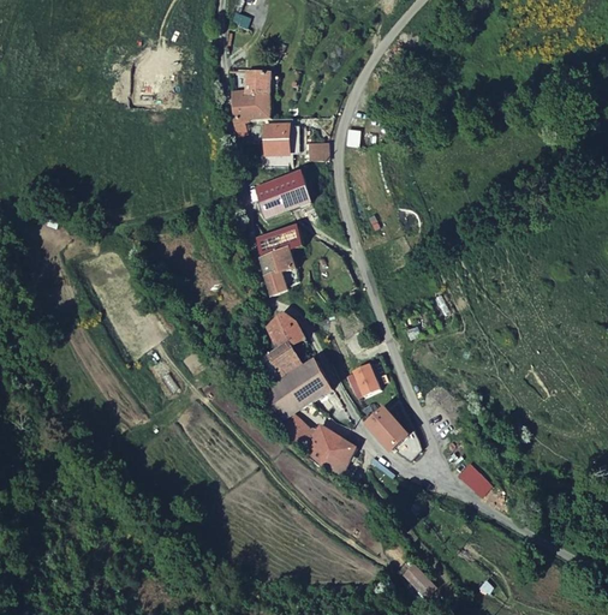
[(266,120),(272,120),(272,75),(244,71),(245,93),(230,93),(232,123),(242,121),(266,120)]
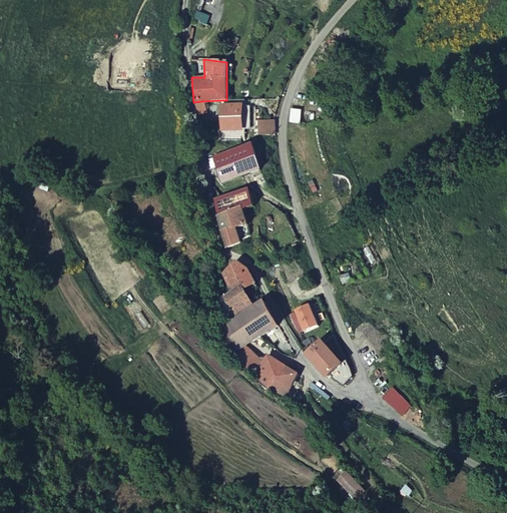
[(221,100),(221,107),(241,106),(241,99),(226,100),(221,100)]
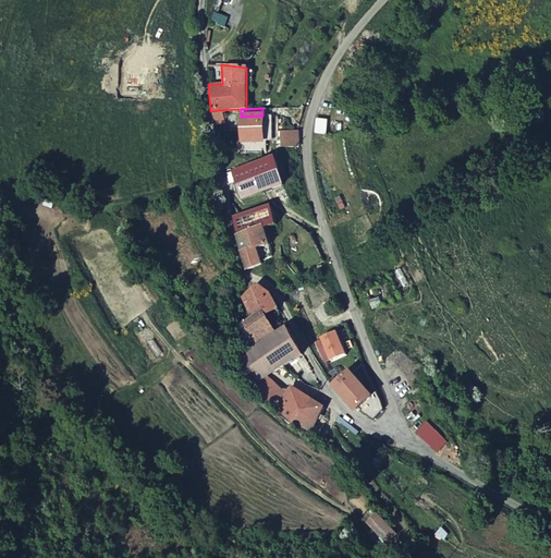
[(210,111),(212,123),(221,122),(219,110),(210,111)]
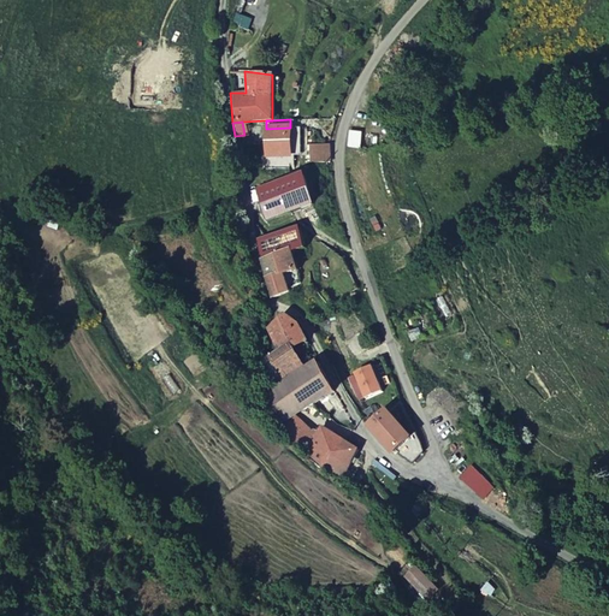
[(290,130),(290,128),(266,129),(266,155),(290,157),(290,130)]
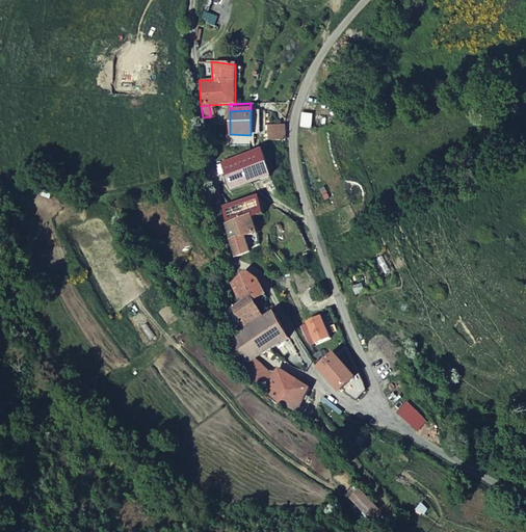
[(251,112),(251,135),(259,134),(259,111),(251,112)]
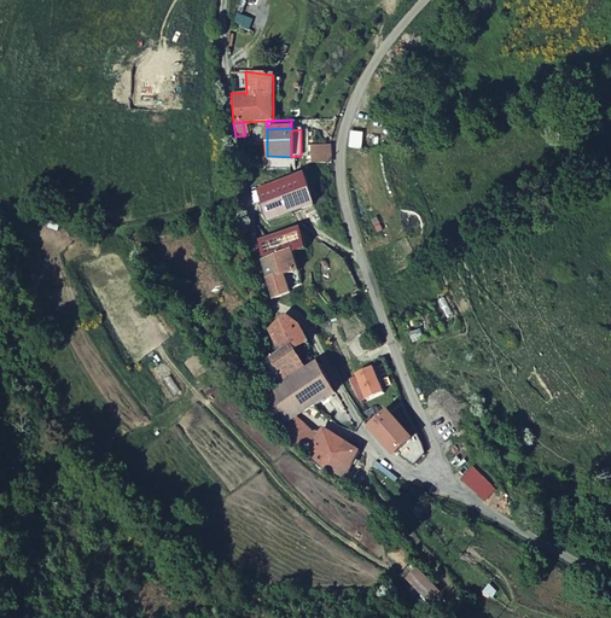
[(307,163),(326,158),(323,140),(302,144),(307,163)]
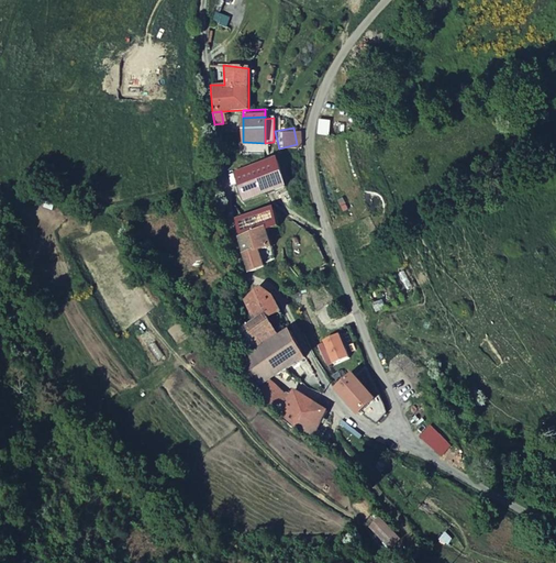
[(284,186),(275,155),(230,170),(238,199),(284,186)]
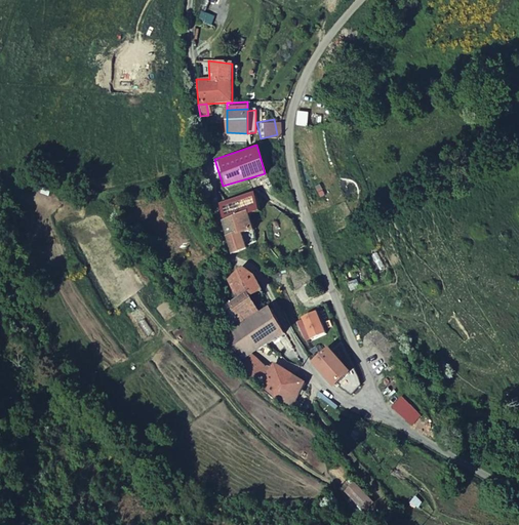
[(254,192),(218,202),(227,236),(242,230),(245,230),(252,228),(253,228),(248,211),(260,208),(254,192)]
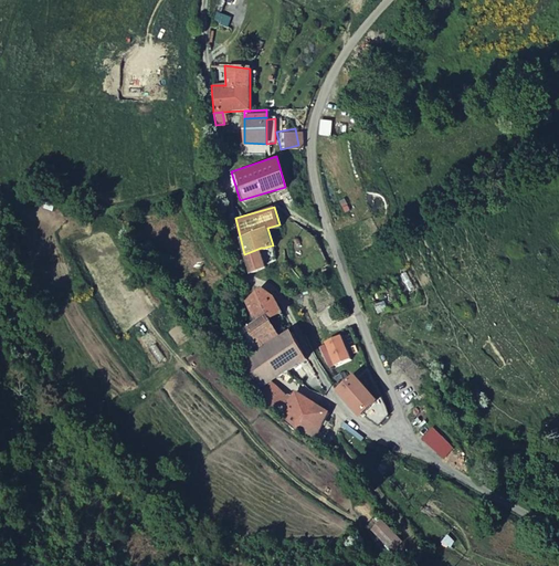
[(272,245),(264,248),(266,255),(274,253),(272,245)]
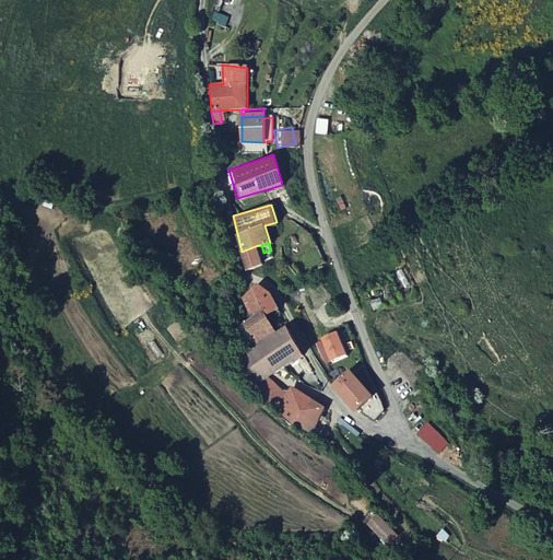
[(242,252),(247,267),(262,261),(258,245),(242,252)]
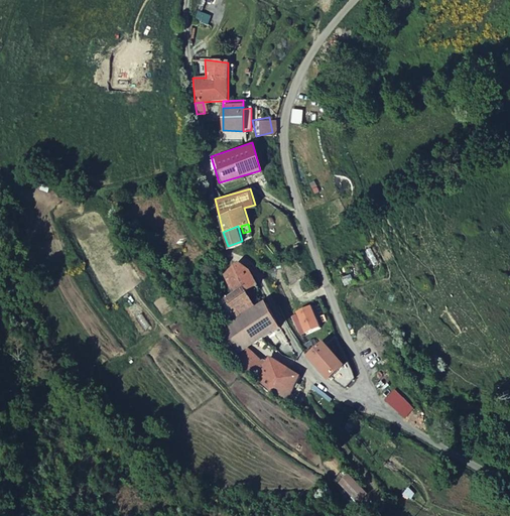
[(249,268),(239,264),(224,274),(233,293),(226,297),(237,315),(251,305),(244,291),(256,283),(249,268)]
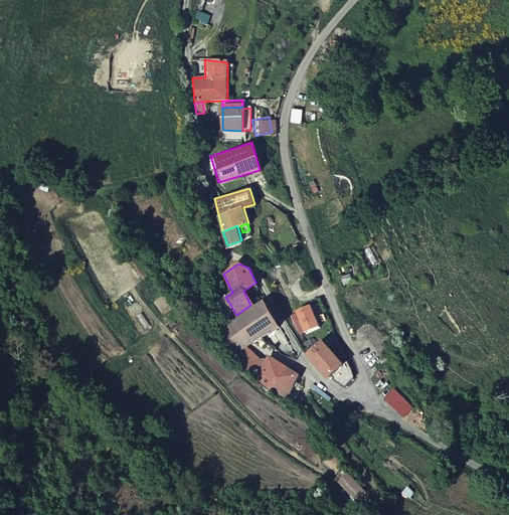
[(260,337),(271,331),(279,327),(265,301),(237,316),(218,329),(230,352),(242,346),(252,341),(260,337)]
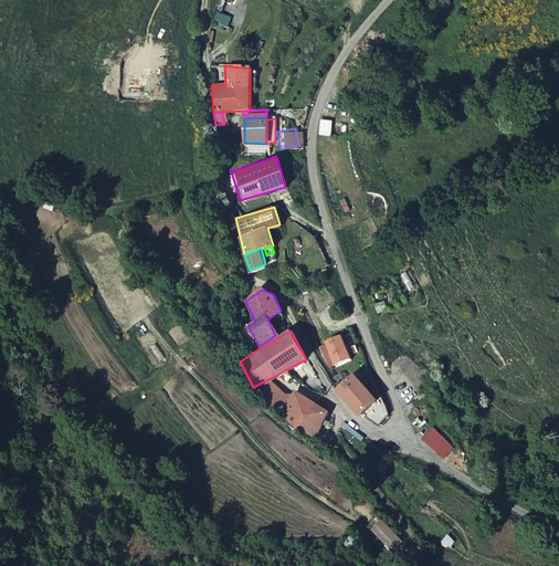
[(338,334),(323,341),(333,364),(347,357),(338,334)]
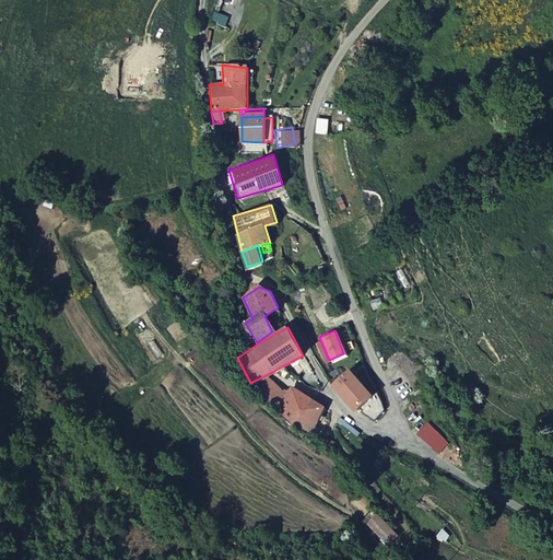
[(372,396),(351,372),(333,386),(353,410),(359,409),(372,396)]
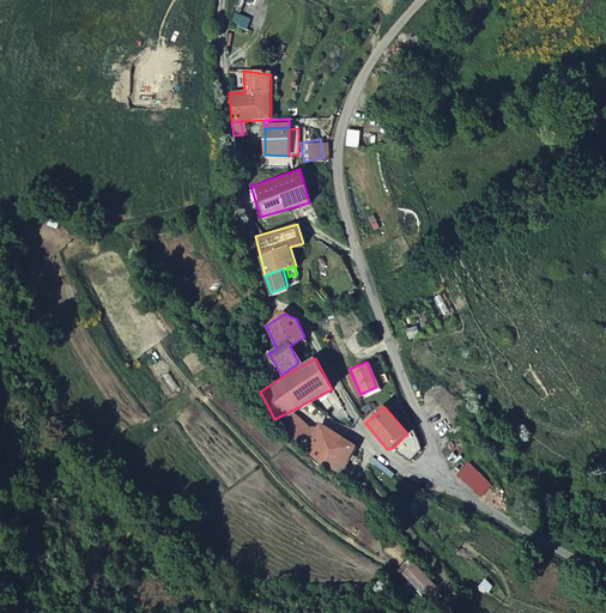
[(273,422),(304,454),(313,432),(289,412),(274,419),(273,422)]
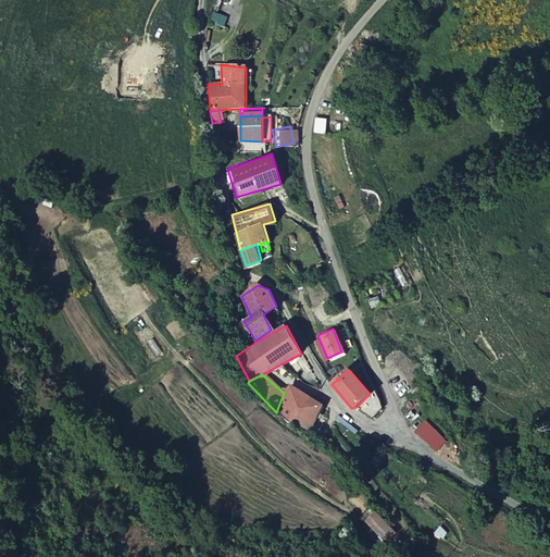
[(276,412),(291,425),(308,397),(287,384),(284,393),(276,412)]
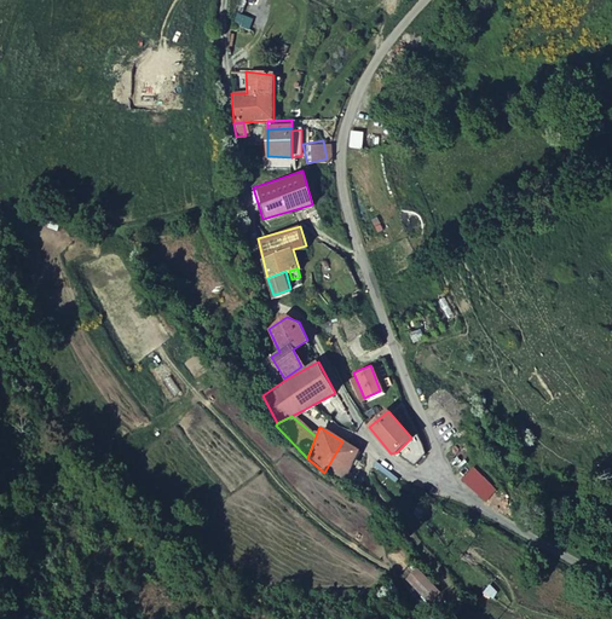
[(324,473),(340,480),(357,450),(345,441),(342,441),(324,473)]
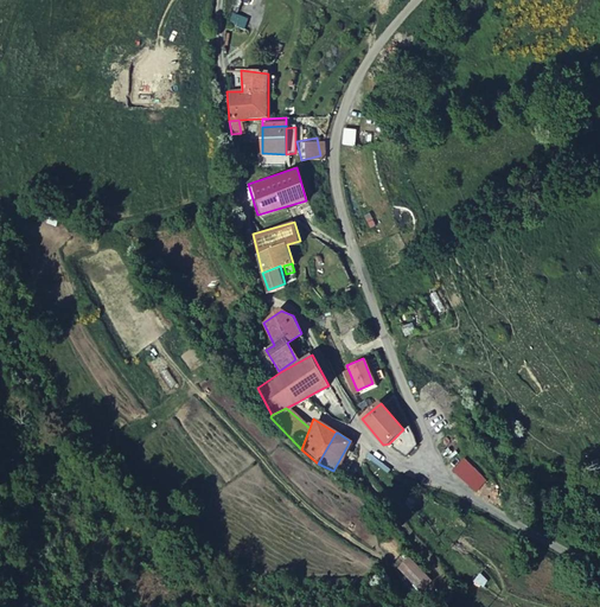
[(427,575),(406,554),(394,564),(416,586),(427,575)]
